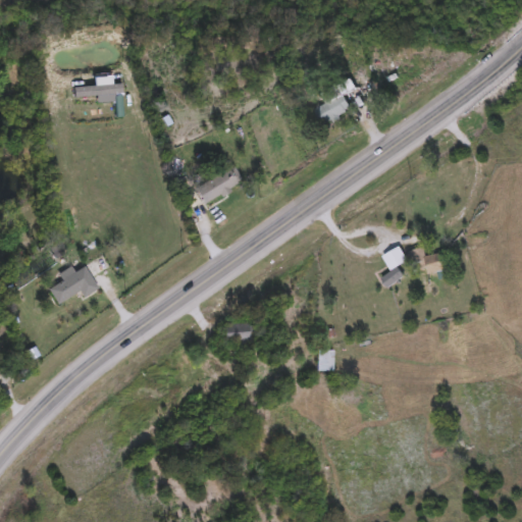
[(326,104),(322,97),(351,80),(357,89),(344,97),(352,110),(323,127),(313,111),(326,104)]
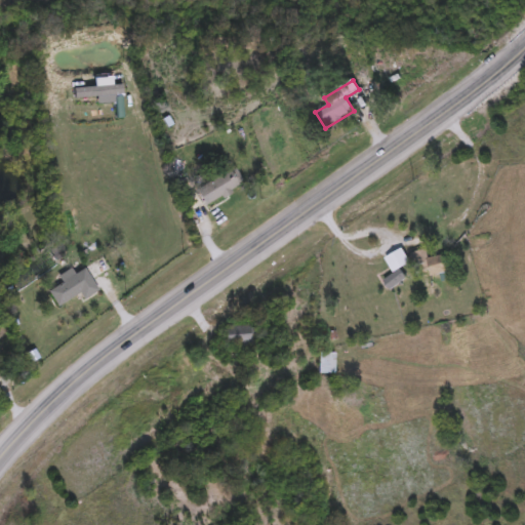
[(196,188),(237,171),(245,191),(204,207),(196,188)]
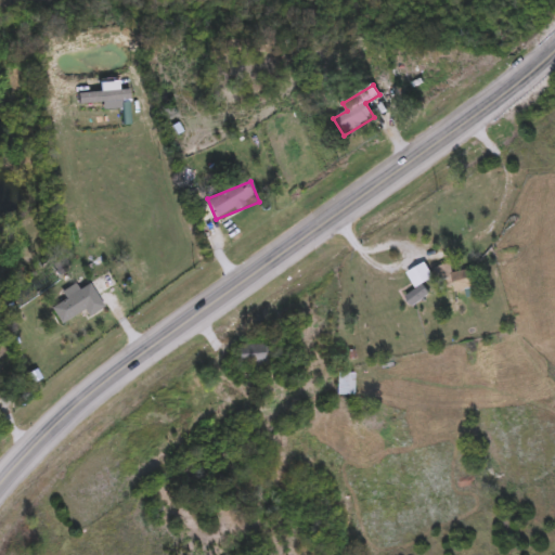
[(433,268),(450,266),(451,273),(472,270),(474,289),(453,292),(452,286),(436,288),(433,268)]
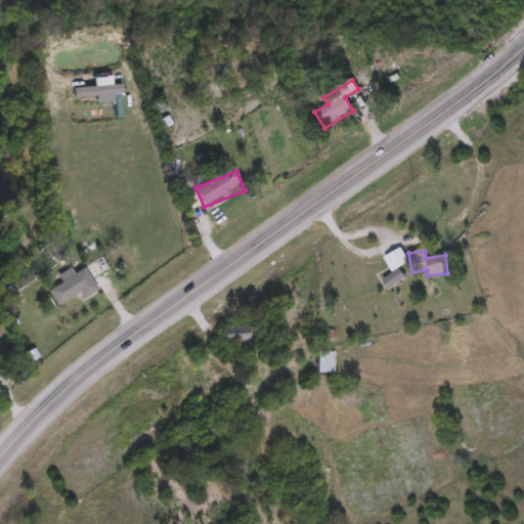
[(84,300),(80,294),(58,307),(49,292),(85,269),(98,292),(84,300)]
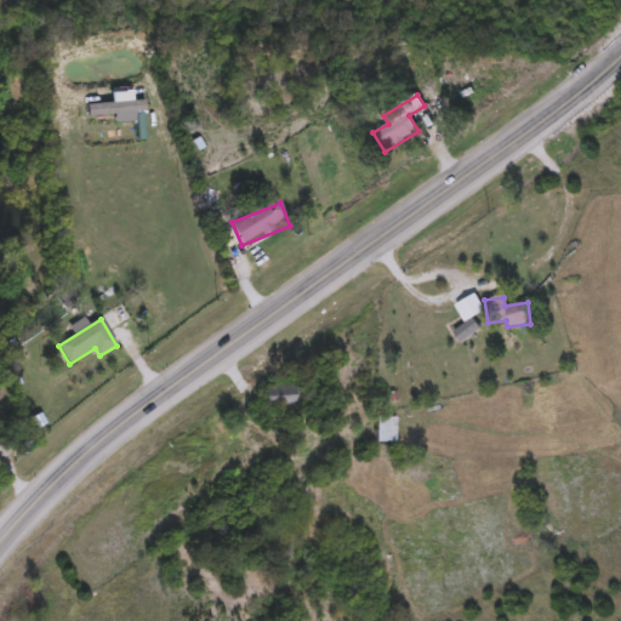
[(300,420),(280,420),(280,408),(266,408),(266,386),(300,386),(300,420)]
